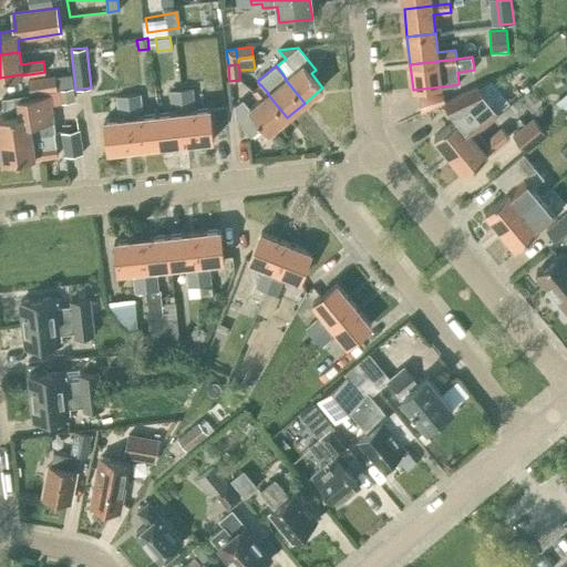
[(54,75),(29,80),(30,95),(58,91),(54,75)]
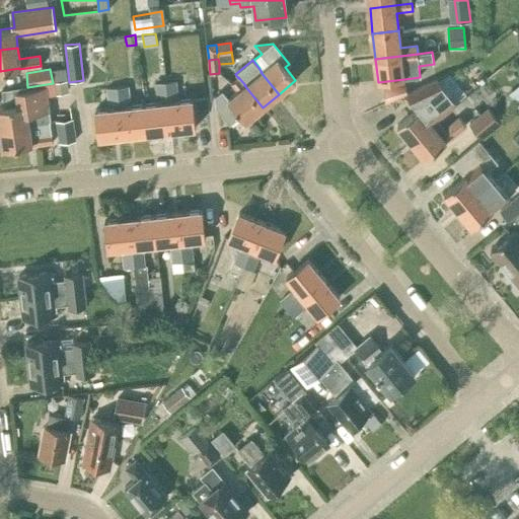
[(245,122),(263,107),(244,85),(245,85),(238,77),(238,78),(231,83),(237,91),(227,99),(221,91),(215,96),(216,108),(229,124),(240,115),(245,122)]
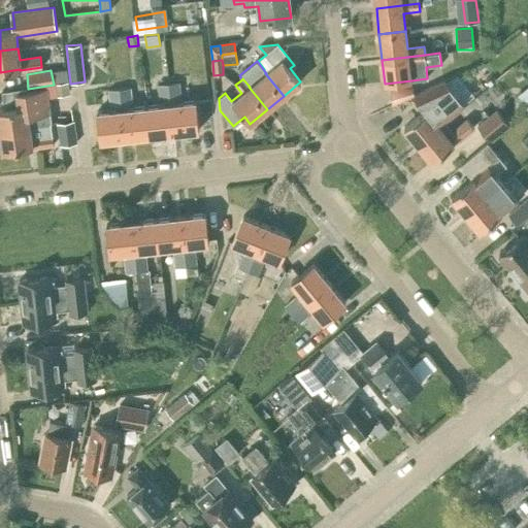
[(418,144),(446,123),(465,105),(446,79),(414,94),(411,95),(425,110),(404,128),(418,144)]
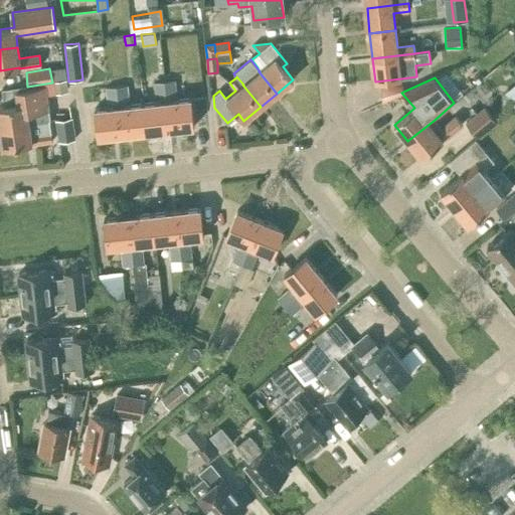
[(68,92),(66,79),(52,81),(54,94),(68,92)]
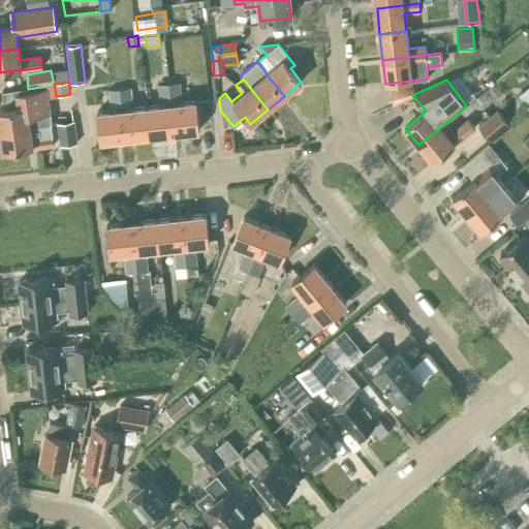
[(174,133),(199,130),(196,101),(176,103),(176,98),(180,96),(179,82),(168,83),(174,133)]
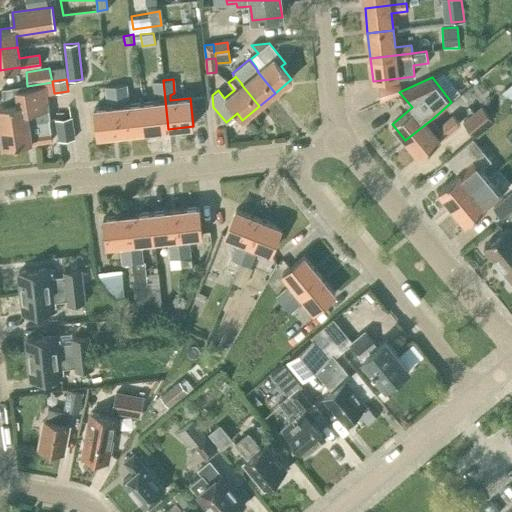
[(144,131),(168,129),(163,80),(153,82),(154,95),(159,97),(159,102),(141,104),(144,131)]
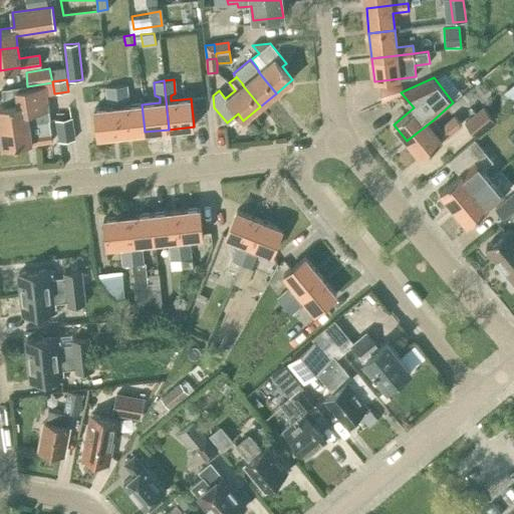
[(401,92),(403,91),(403,84),(380,86),(381,101),(401,92)]
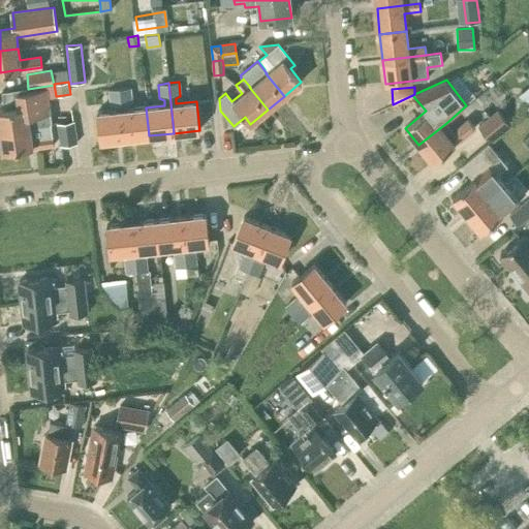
[(149,135),(146,107),(126,110),(126,103),(131,101),(129,88),(120,89),(125,138),(149,135)]
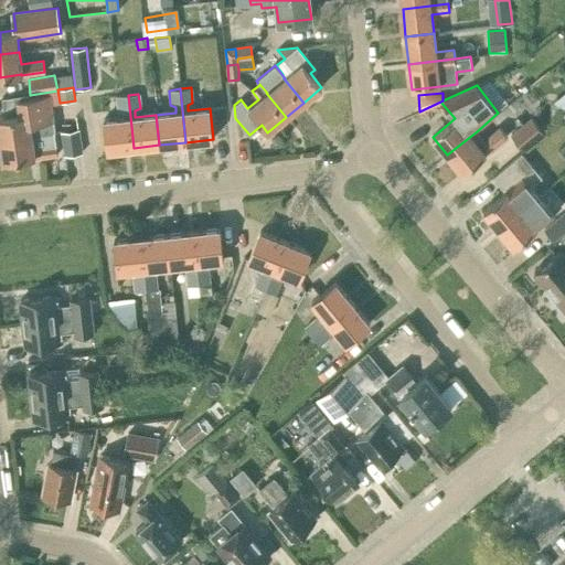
[(4,117),(0,117),(0,136),(0,140),(54,131),(55,131),(52,104),(51,95),(29,98),(29,95),(17,96),(19,115),(4,117)]
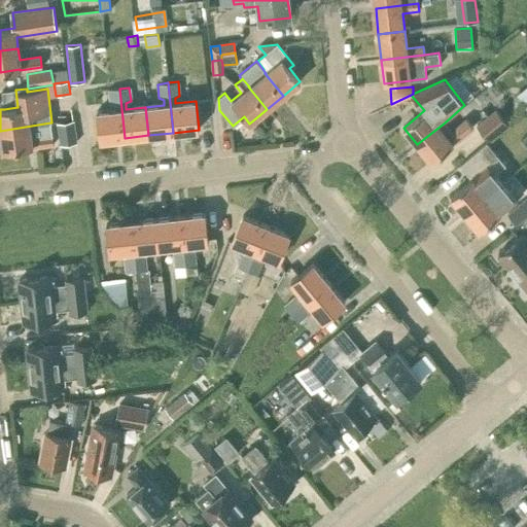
[(99,140),(125,138),(119,89),(108,90),(110,103),(115,105),(115,110),(96,112),(99,140)]
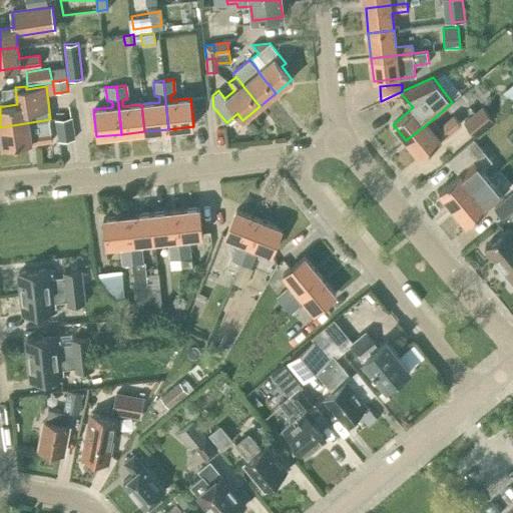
[(15,87),(2,89),(4,106),(17,104),(15,87)]
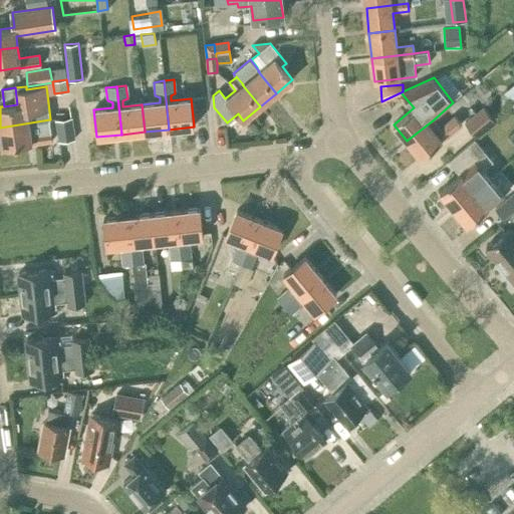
[(496,121),(483,105),(464,121),(477,137),(496,121)]
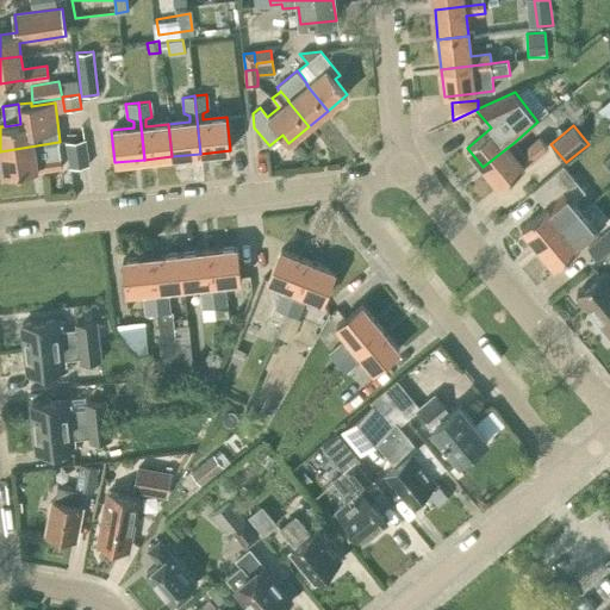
[(526,167),(543,151),(548,148),(540,137),(522,151),(515,142),(483,167),(499,186),(524,166),(526,167)]
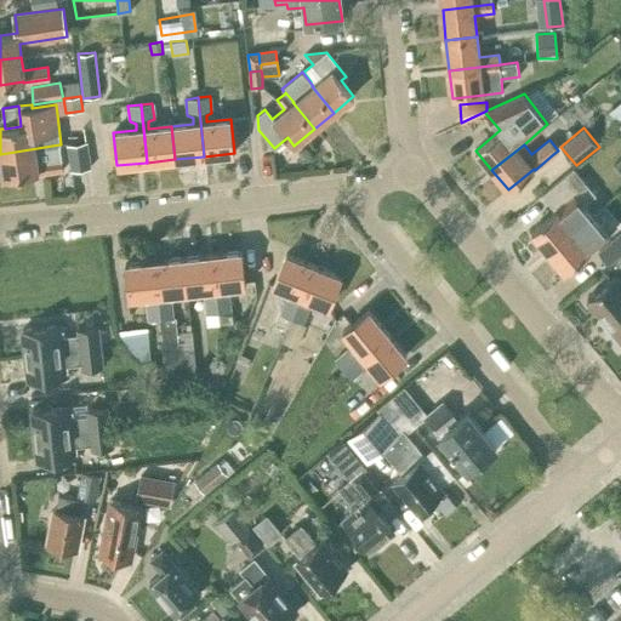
[(91,167),(87,141),(66,144),(70,171),(91,167)]
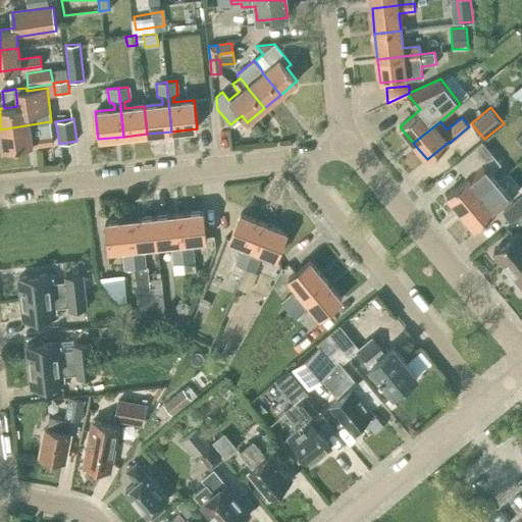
[(32,146),(53,143),(50,121),(0,129),(3,150),(31,146),(32,146)]
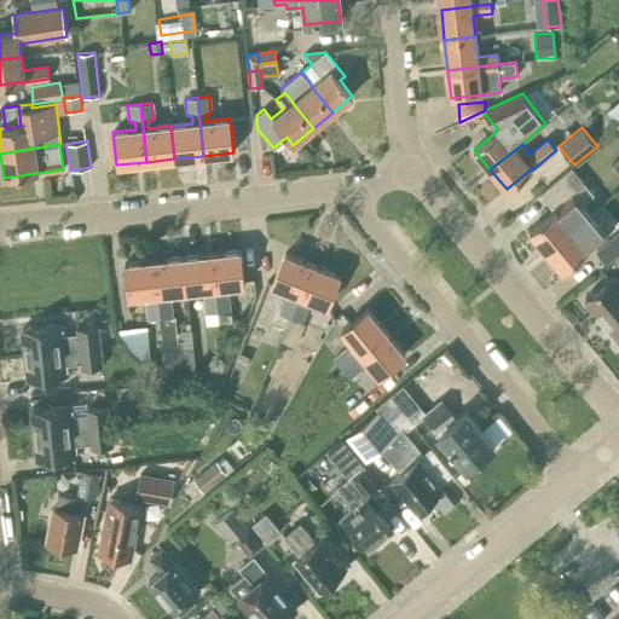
[(580,204),(594,195),(572,168),(541,194),(554,210),(530,231),(545,250),(589,215),(580,204)]
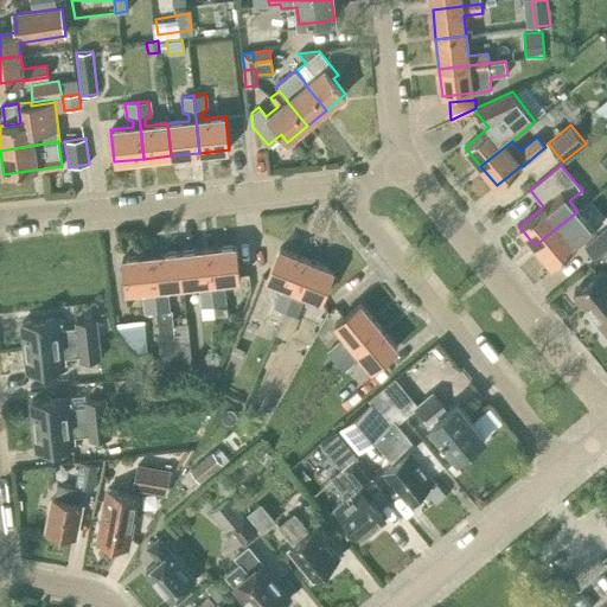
[(594,231),(586,221),(577,211),(535,246),(551,266),(576,244),(577,246),(594,231)]
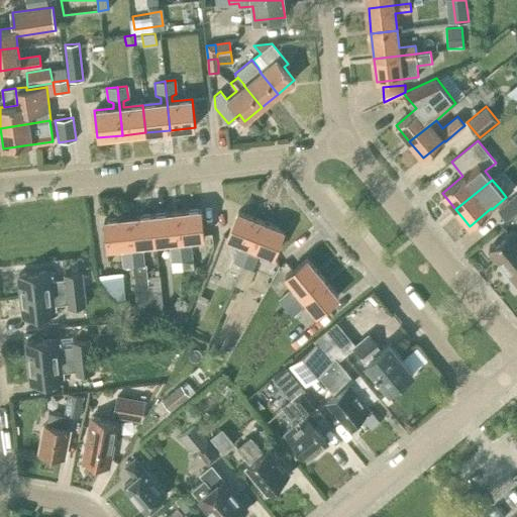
[(507,220),(516,211),(516,193),(516,194),(498,209),(507,220)]
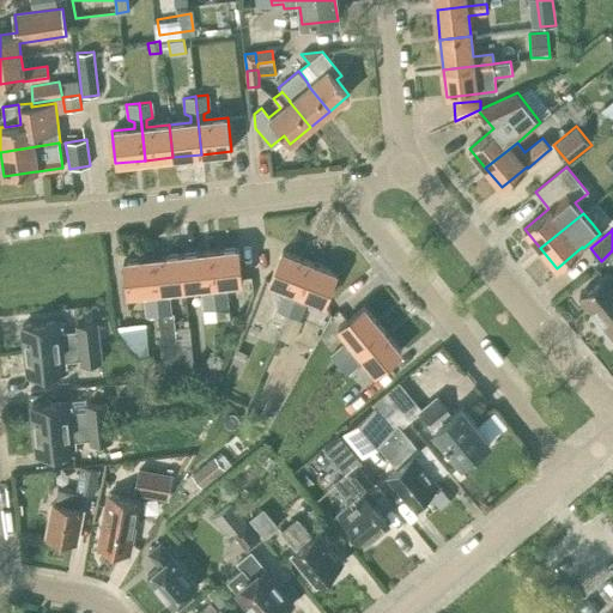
[(210,252),(216,309),(229,308),(226,291),(220,290),(220,285),(242,283),(238,248),(210,252)]
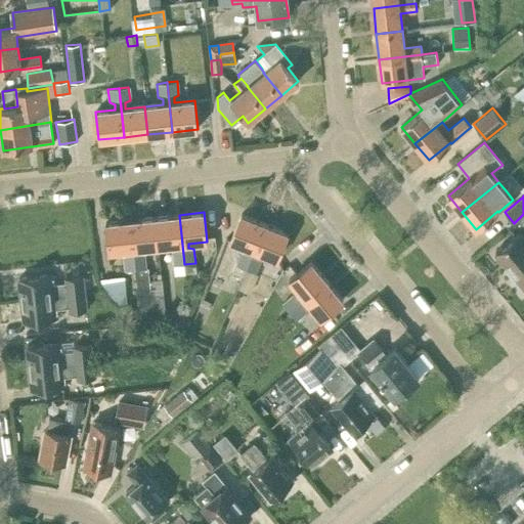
[(246,269),(264,223),(241,214),(230,241),(248,248),(246,254),(241,252),(235,265),(246,269)]
